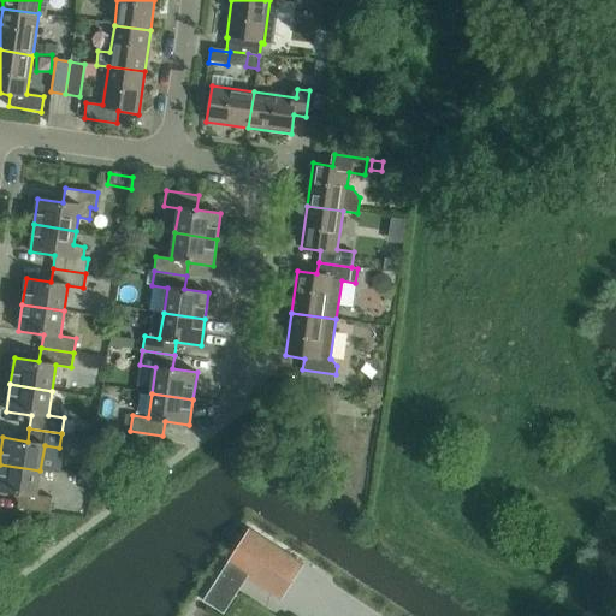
[(40,471),(0,465),(0,491),(19,495),(17,508),(49,513),(52,498),(36,496),(40,471)]
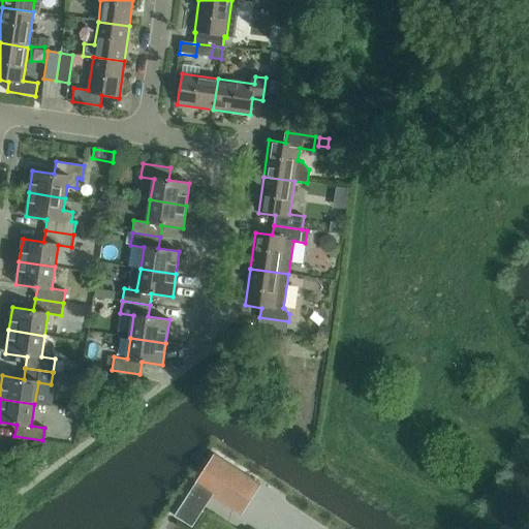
[(214,455),(194,485),(242,515),(260,486),(214,455)]
